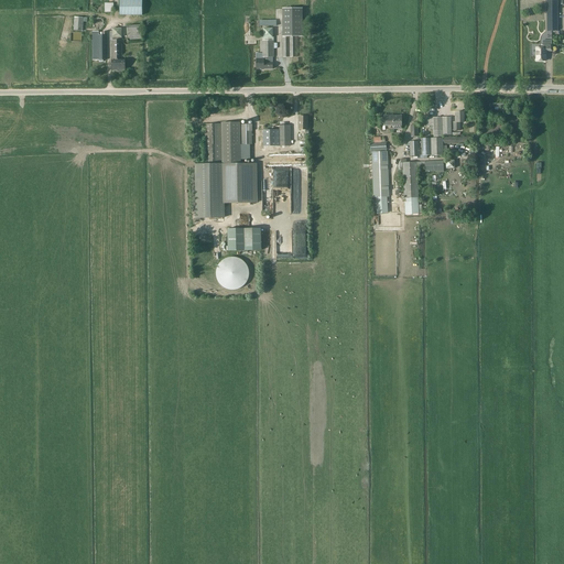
[(142,15),(141,0),(119,0),(120,15),(142,15)]
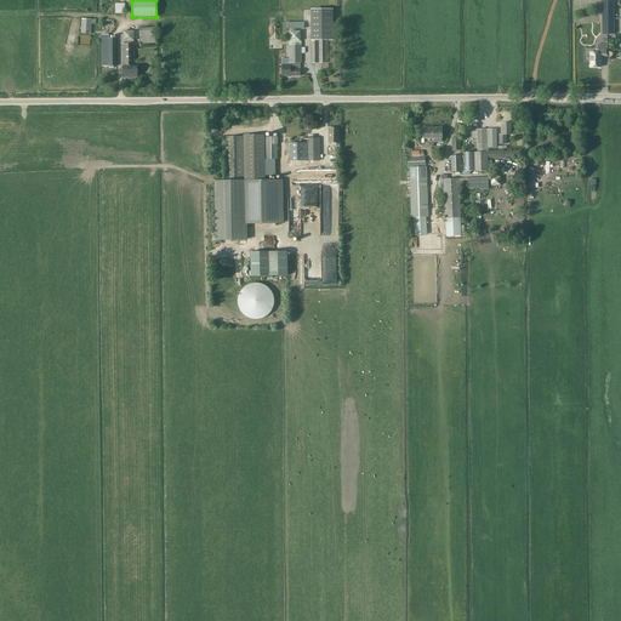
[(602,0),(602,34),(614,34),(613,0),(602,0)]
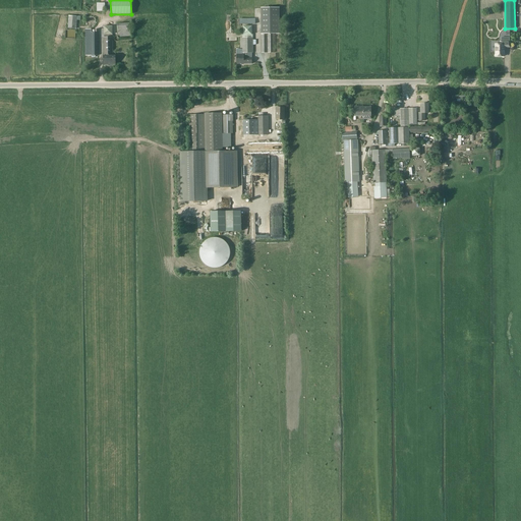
[(261,8),(261,34),(279,34),(279,8),(261,8)]
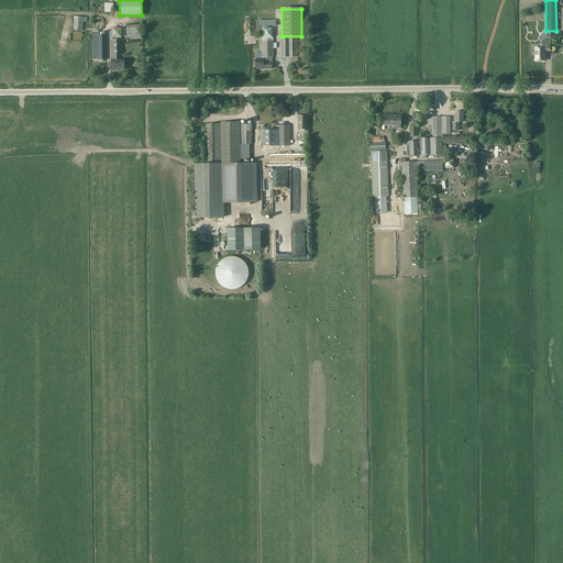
[(98,29),(103,26),(103,20),(98,17),(92,20),(94,25),(98,29)]
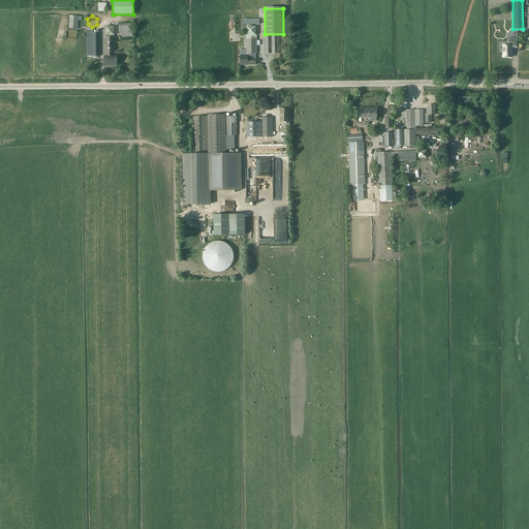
[(82,21),(82,17),(70,17),(69,28),(78,29),(79,21),(82,21)]
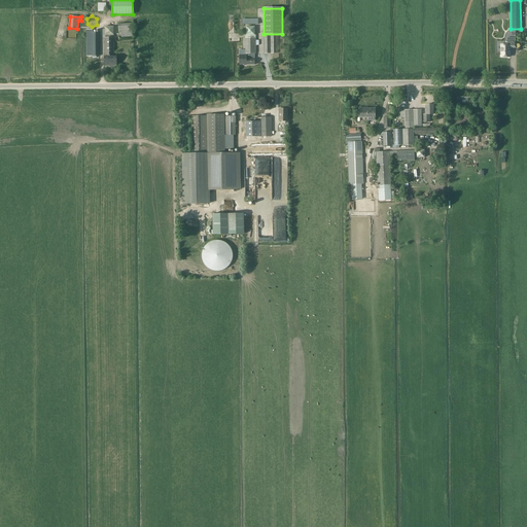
[(131,36),(131,32),(132,32),(131,24),(118,24),(119,33),(121,33),(121,37),(131,36)]
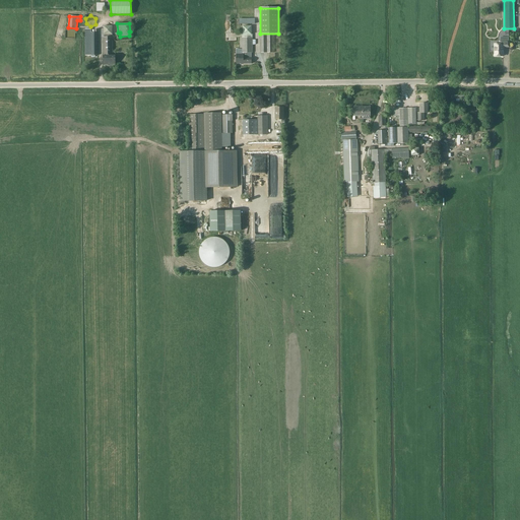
[(252,25),(243,25),(244,35),(252,35),(252,25)]
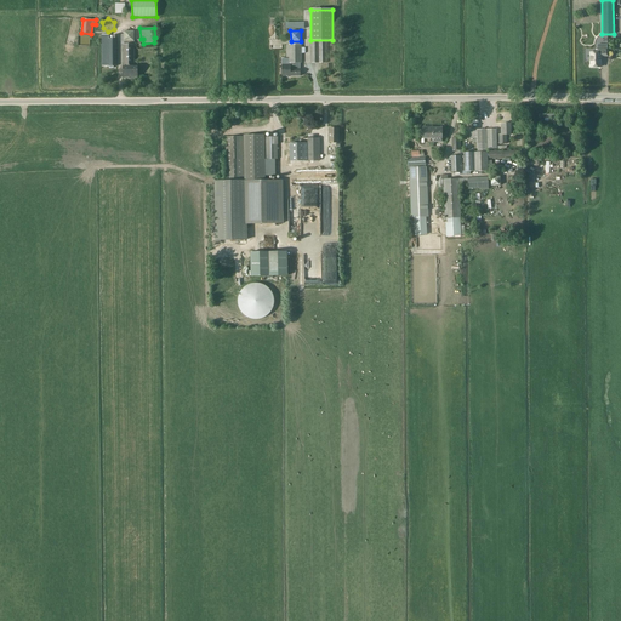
[(135,32),(121,32),(121,41),(135,41),(135,32)]
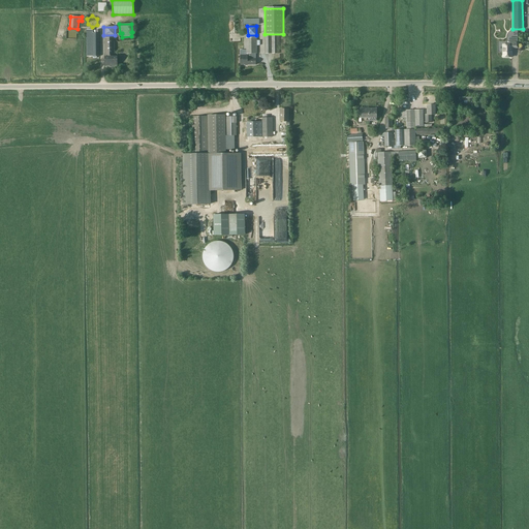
[(87,57),(99,57),(99,32),(93,32),(93,29),(87,29),(87,57)]
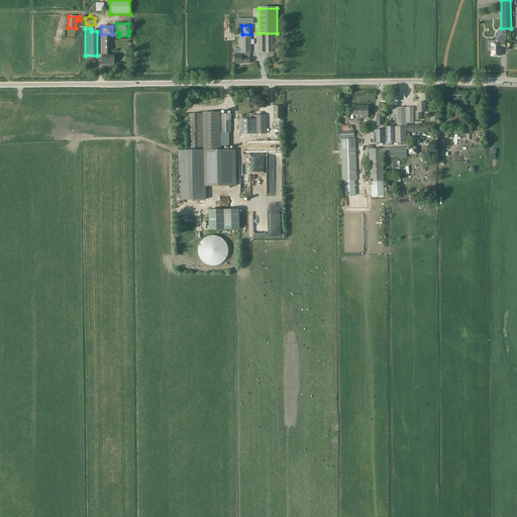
[(260,53),(272,53),(272,34),(259,34),(260,53)]
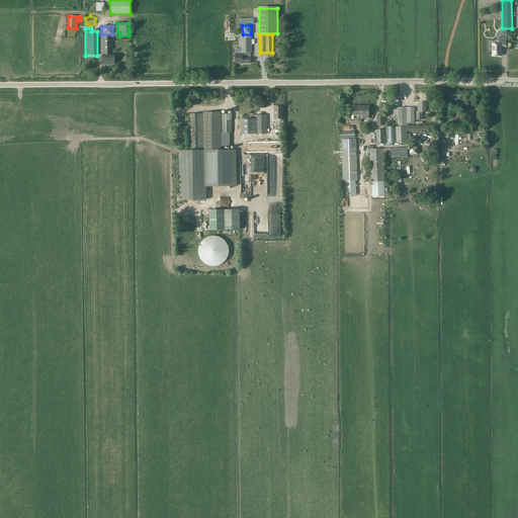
[(103,55),(102,55),(103,65),(115,65),(115,55),(112,55),(112,37),(102,37),(103,55)]
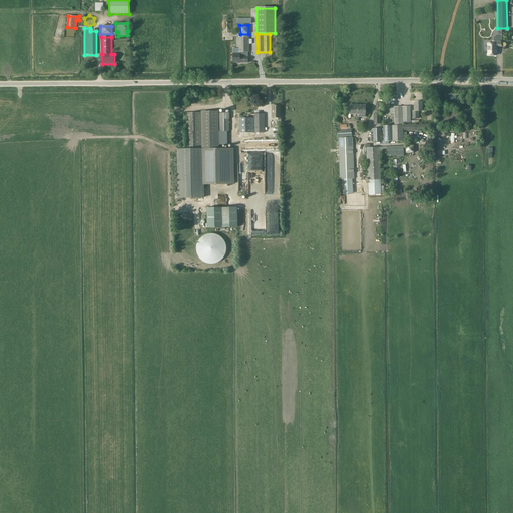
[(240,48),(240,63),(248,63),(248,57),(247,57),(247,52),(249,52),(249,44),(252,44),(252,39),(249,39),(249,37),(238,37),(238,48),(240,48)]
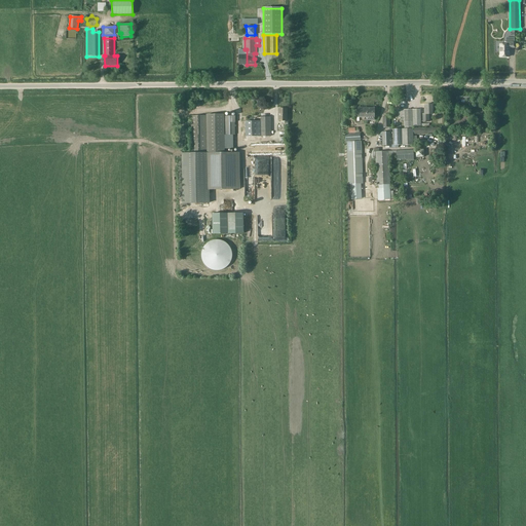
[(509,47),(515,47),(515,41),(505,41),(505,44),(500,44),(500,57),(509,57),(509,47)]
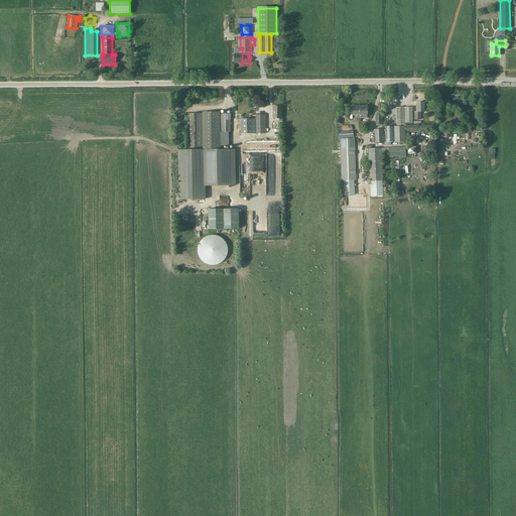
[(421,112),(424,112),(424,103),(417,103),(417,108),(416,108),(416,112),(414,112),(414,119),(421,119),(421,112)]
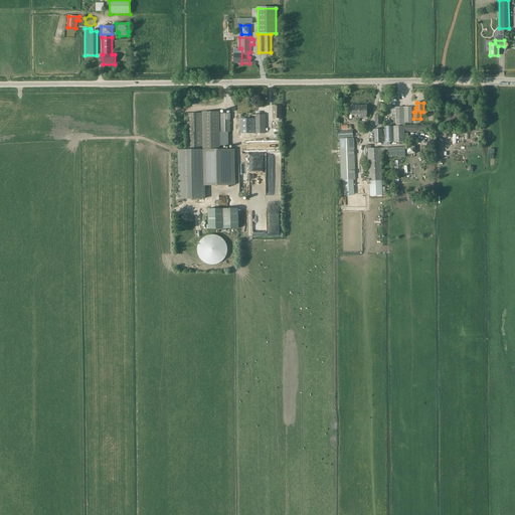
[(357,118),(367,118),(367,106),(357,106),(351,106),(351,115),(357,115),(357,118)]
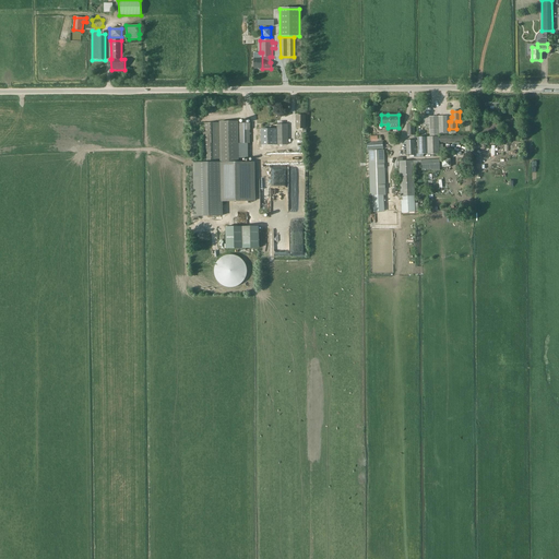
[(305,129),(306,116),(296,116),(296,129),(305,129)]
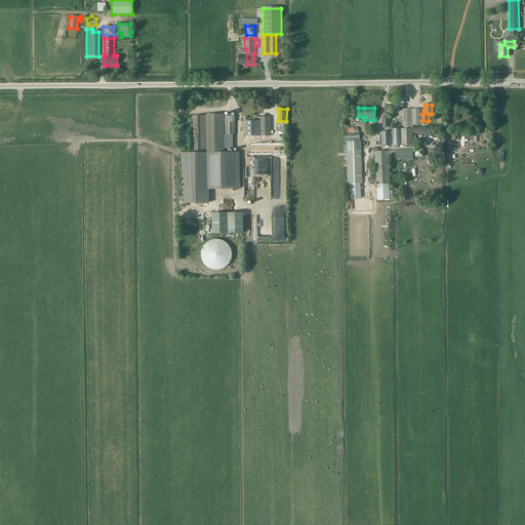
[(403,117),(403,126),(420,126),(419,109),(397,110),(398,117),(403,117)]
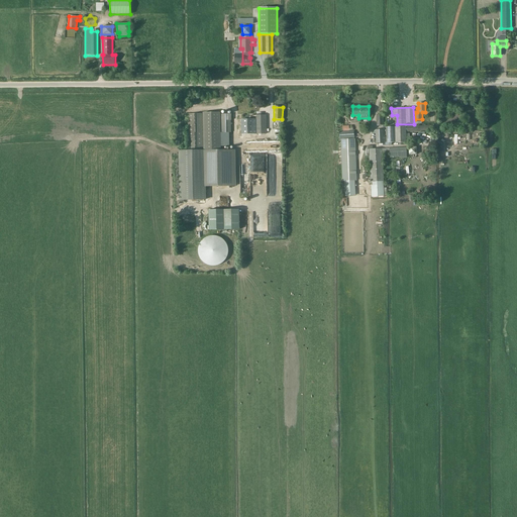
[(220,132),(231,132),(230,111),(227,111),(227,114),(220,114),(220,132)]
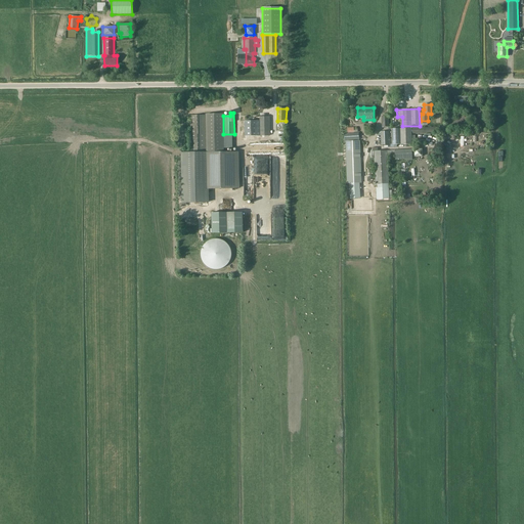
[(223,134),(223,116),(223,114),(206,115),(207,153),(223,153),(223,134)]
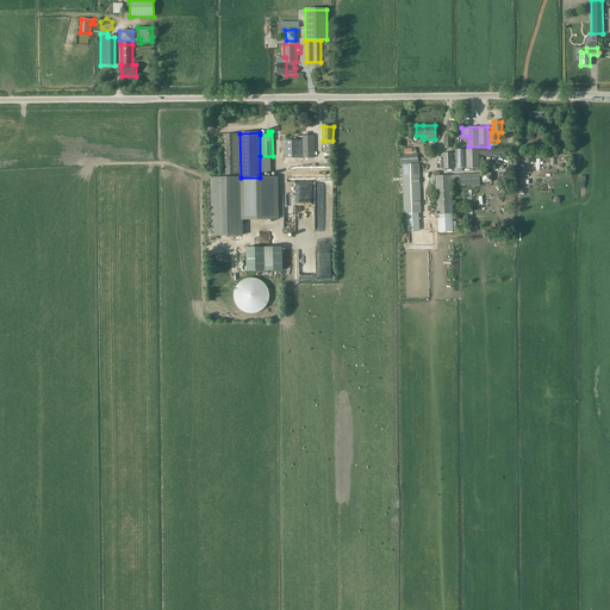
[(238,135),(226,135),(222,135),(223,178),(240,178),(238,135)]
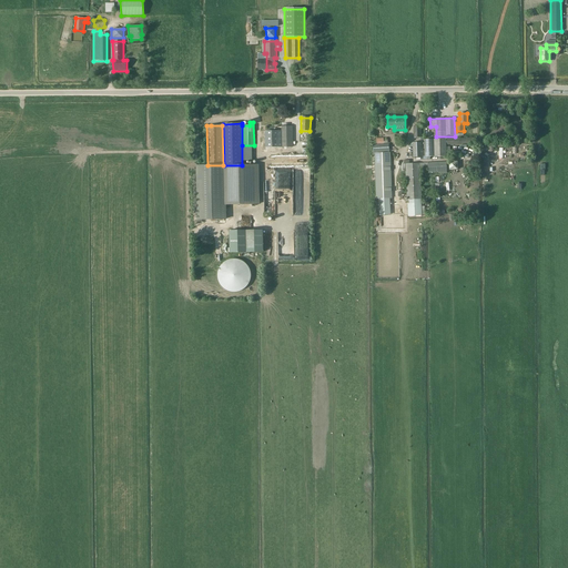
[(275,146),(293,146),(293,127),(275,127),(275,146)]
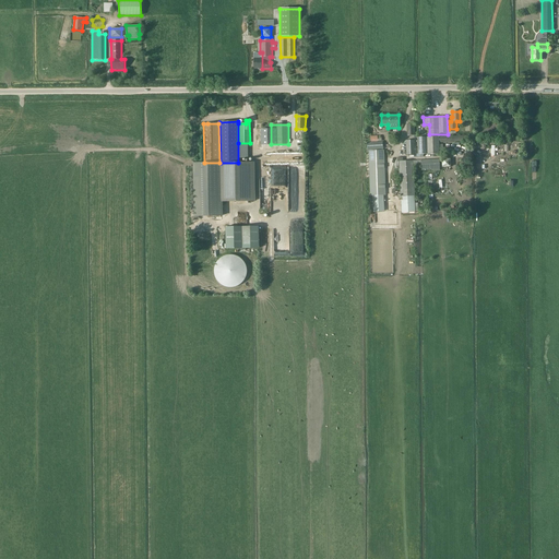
[(257,149),(271,149),(271,129),(257,129),(257,149)]
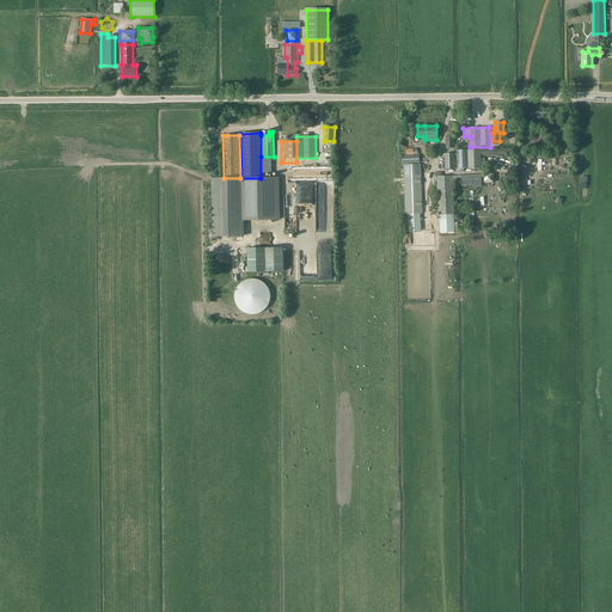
[(457,151),(457,169),(481,169),(481,155),(481,150),(471,150),(457,151)]
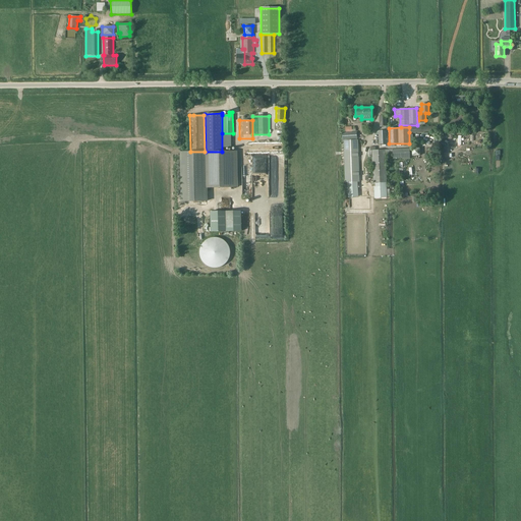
[(364,185),(358,186),(357,182),(359,182),(357,140),(356,132),(342,132),(342,140),(344,140),(345,182),(347,182),(347,189),(348,197),(358,197),(358,189),(364,189),(364,185)]
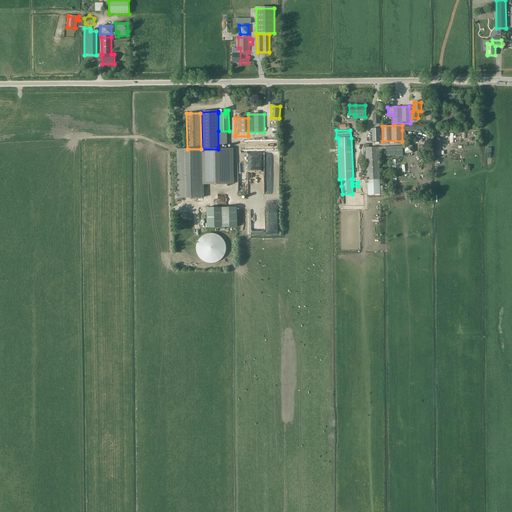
[(402,146),(366,148),(367,180),(369,180),(369,184),(367,184),(368,195),(380,194),(378,152),(380,152),(380,150),(386,149),(386,155),(403,154),(402,146)]
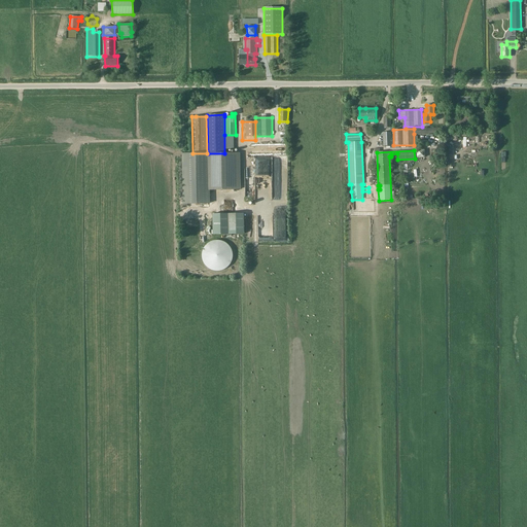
[(208,153),(208,189),(239,189),(238,152),(224,153),(208,153)]
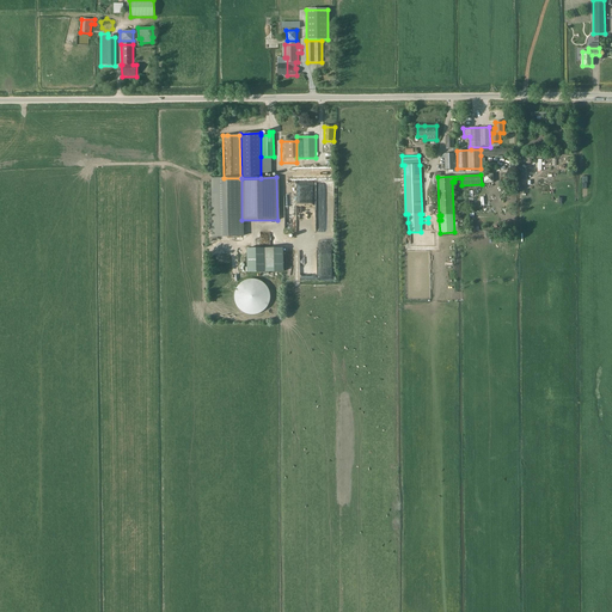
[(224,178),(210,178),(212,237),(242,236),(242,220),(242,178),(224,178)]
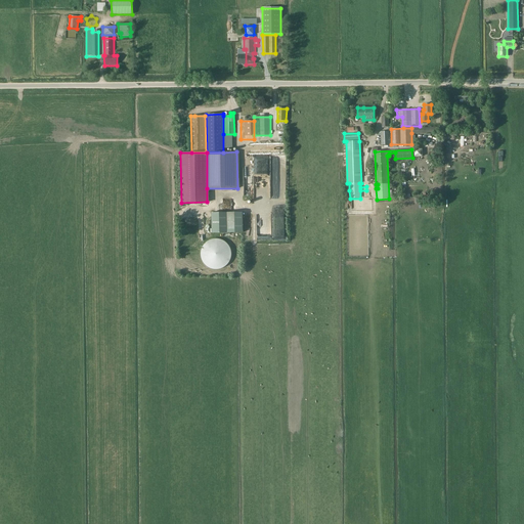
[(211,232),(243,232),(242,212),(211,213),(211,232)]
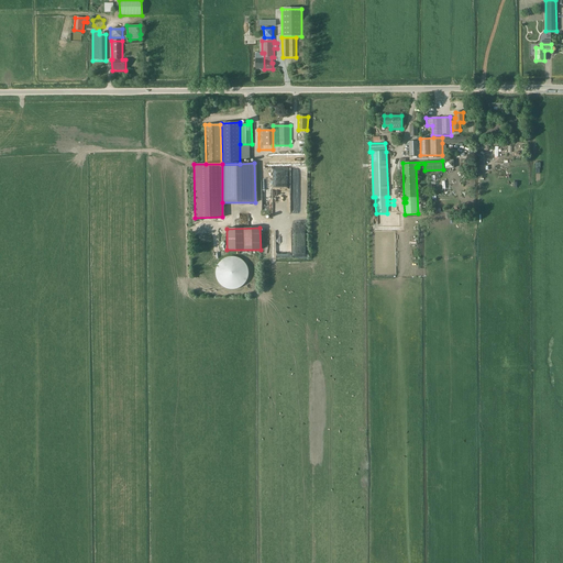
[(218,261),(218,277),(221,287),(236,287),(247,284),(247,269),(243,256),(230,256),(218,261)]
